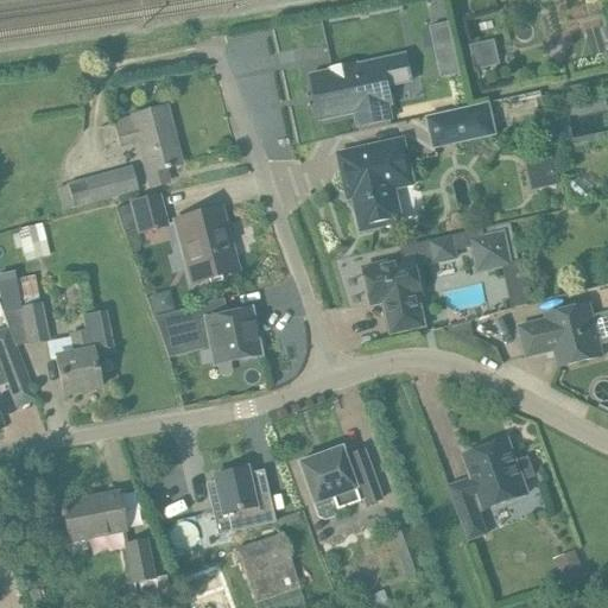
[(449,23),(430,27),(441,78),(461,75),(449,23)]
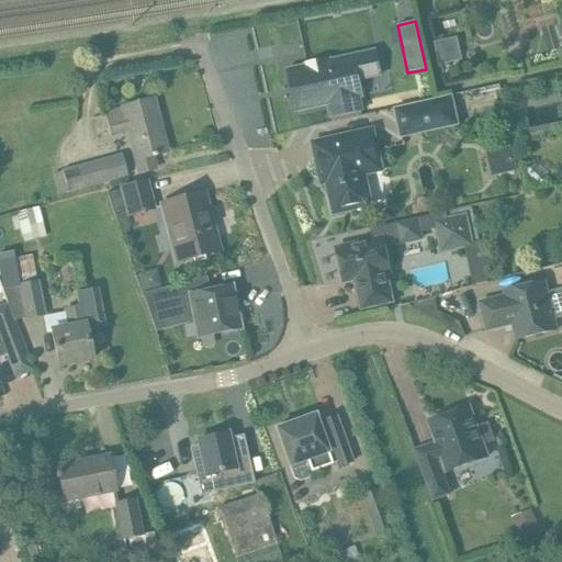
[(436,41),(441,63),(462,58),(457,35),(436,41)]
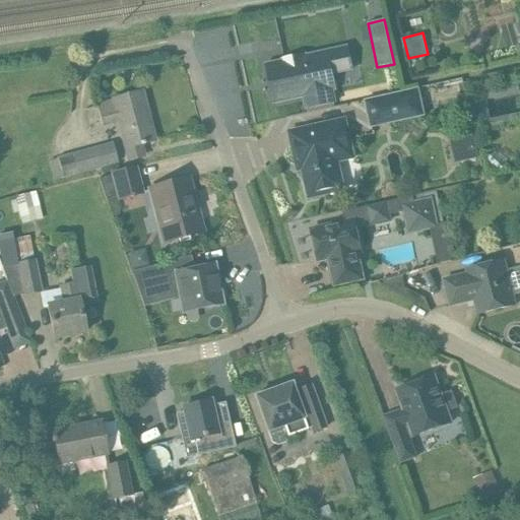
[(281,62),(266,65),(274,104),(304,96),(307,109),(335,103),(334,95),(333,90),(336,89),(332,73),(327,53),(347,49),(347,47),(307,56),(305,57),(305,55),(282,60),(282,61),(281,62)]
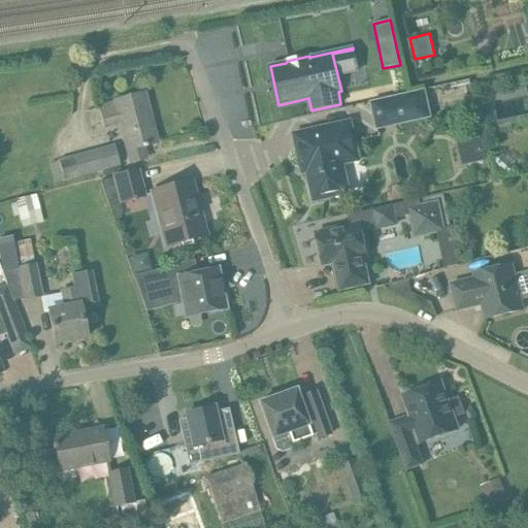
[(430,118),(424,90),(371,101),(377,129),(430,118)]
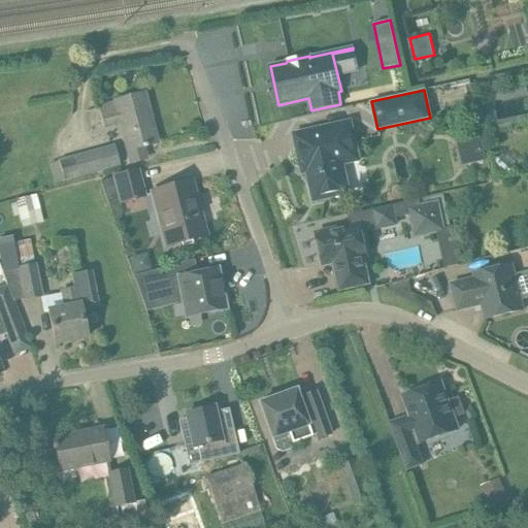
[(116,102),(98,107),(100,114),(104,128),(121,124),(131,162),(145,159),(142,149),(146,147),(146,145),(156,142),(143,94),(116,101),(116,102)]
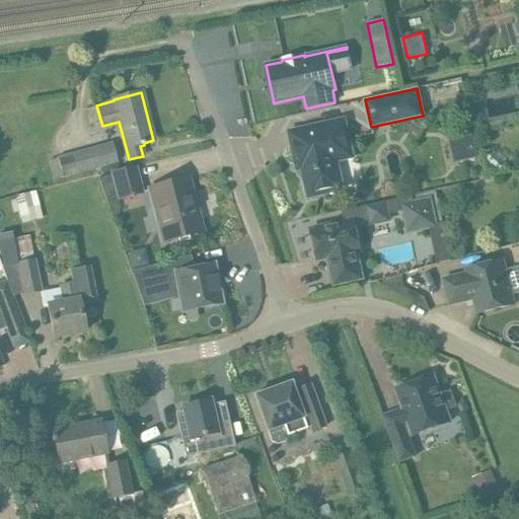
[(353,158),(345,120),(289,132),(297,170),(302,169),(308,198),(344,190),(337,161),(353,158)]
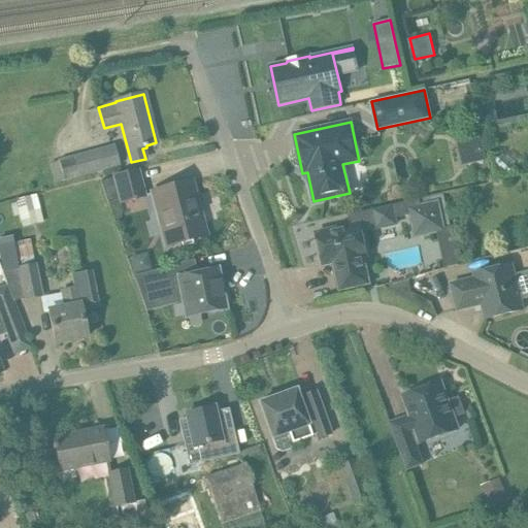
[(463,139),(468,163),(486,160),(481,135),(463,139)]
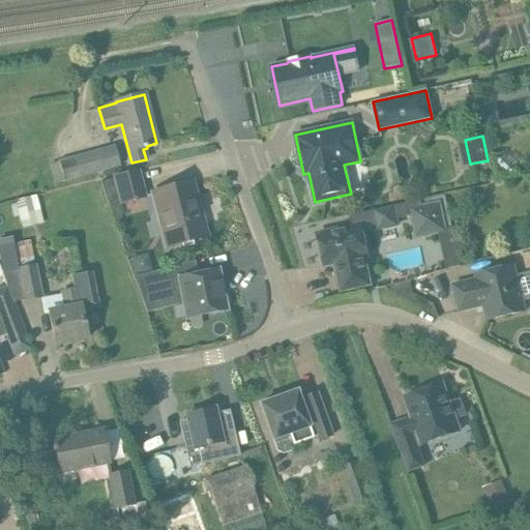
[(114,145),(57,160),(63,183),(120,168),(114,145)]
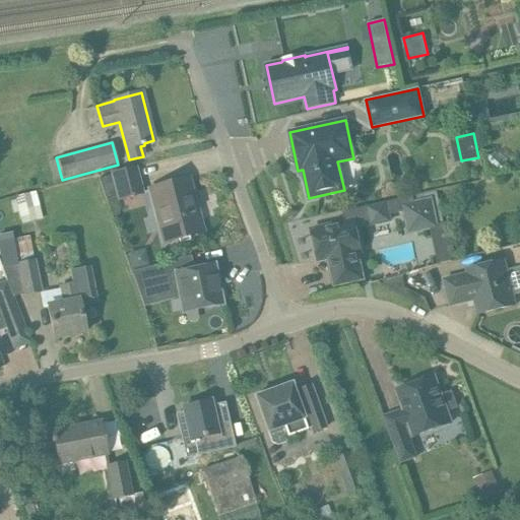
[(141,193),(135,169),(113,175),(99,179),(107,202),(119,199),(141,193)]
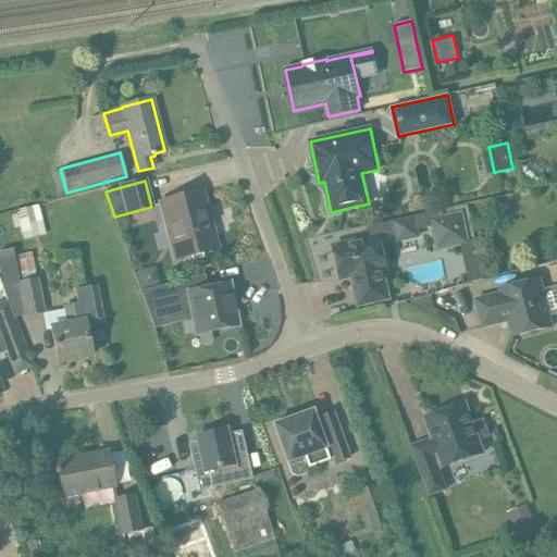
[(208,212),(202,193),(160,203),(165,223),(170,222),(180,259),(212,250),(202,213),(208,212)]
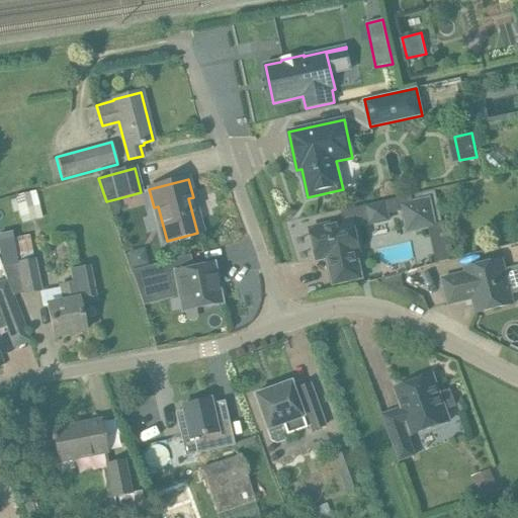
[(13,194),(18,221),(42,217),(38,190),(13,194)]
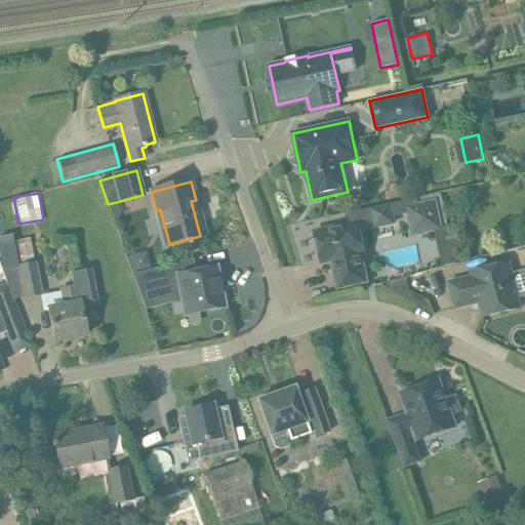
[(417,198),(346,213),(348,225),(358,223),(358,225),(373,220),(375,228),(395,224),(393,216),(407,213),(412,238),(443,231),(449,229),(441,193),(417,198)]
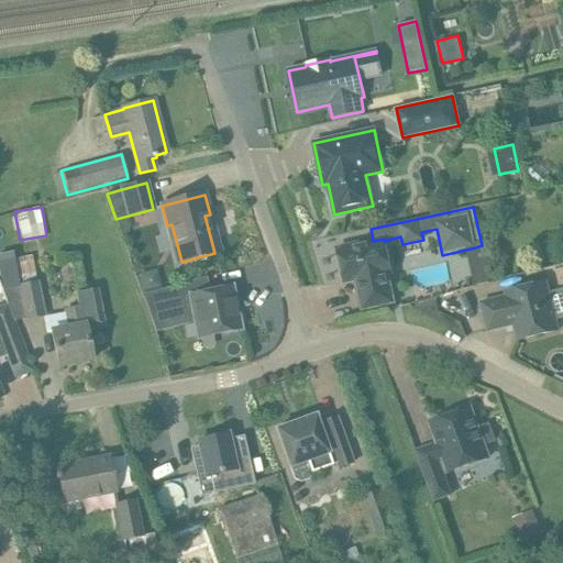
[(392,274),(384,239),(337,249),(345,284),(355,282),(362,310),(394,304),(387,274),(392,274)]
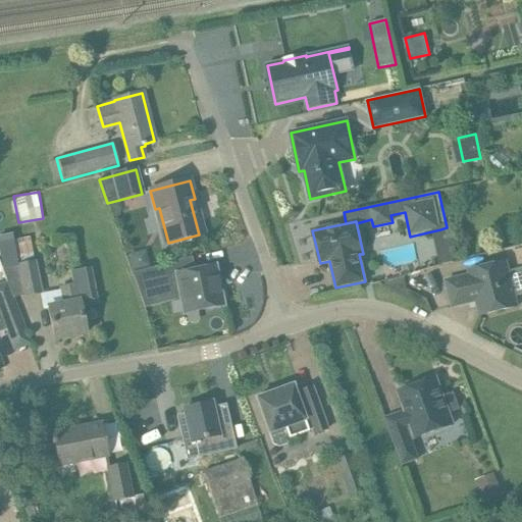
[(0,261),(8,281),(14,298),(42,293),(36,260),(34,261),(30,238),(0,244),(0,261)]
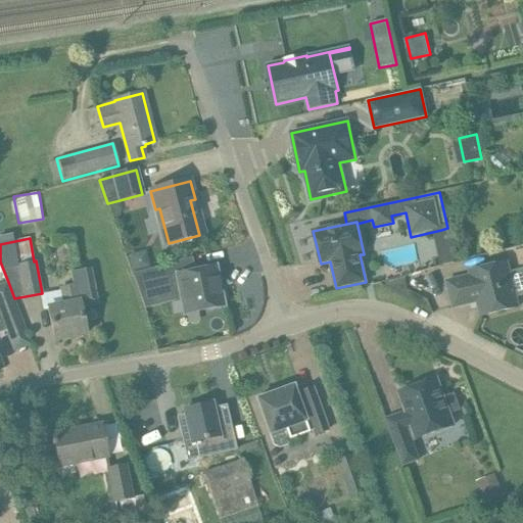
[(138,252),(129,255),(133,272),(150,268),(147,257),(138,252)]
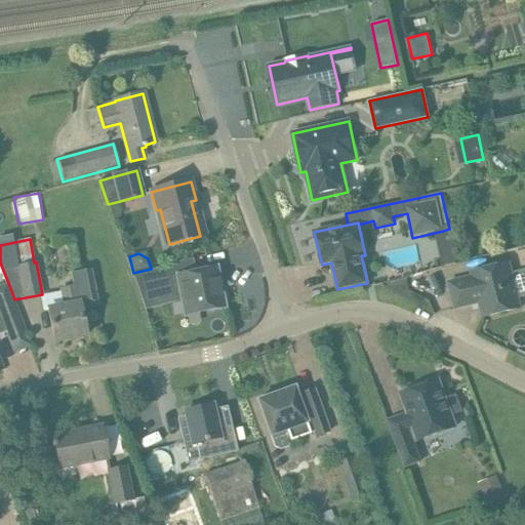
[(524,269),(512,273),(509,264),(472,273),(472,277),(448,283),(455,310),(479,304),(482,318),(520,309),(518,298),(524,296),(524,269)]
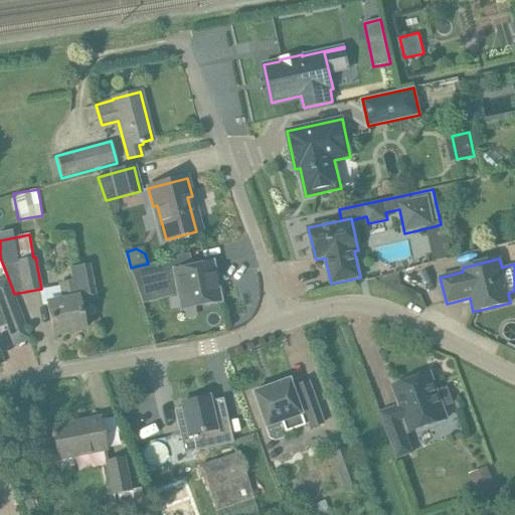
[(164,261),(130,270),(137,289),(169,280),(164,261)]
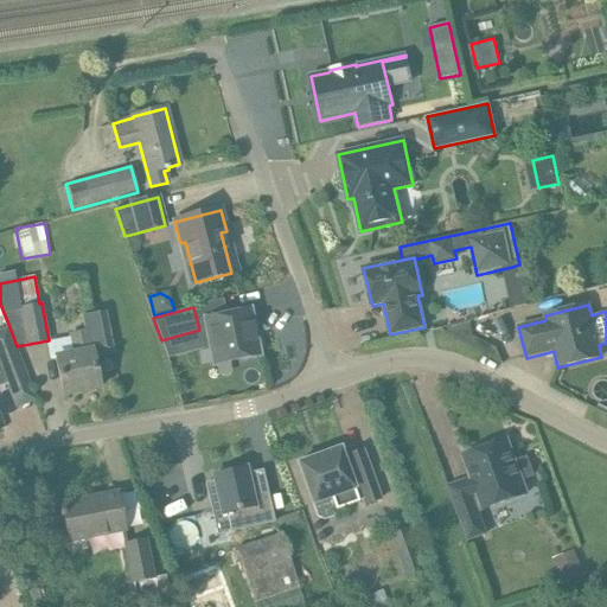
[(250,310),(203,319),(213,365),(260,356),(259,351),(262,350),(259,331),(255,332),(250,310)]
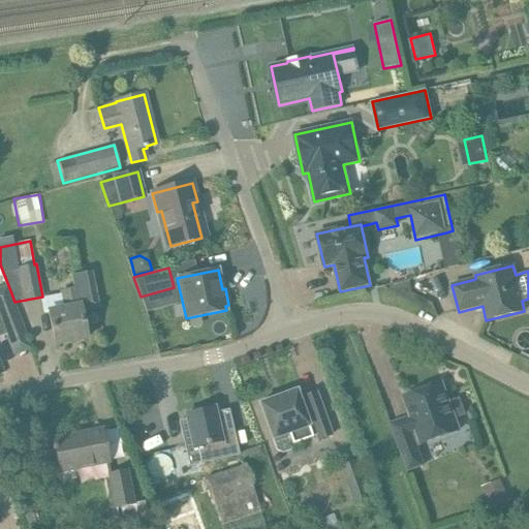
[(98,308),(91,272),(71,276),(73,290),(61,292),(64,309),(49,312),(55,344),(87,338),(81,311),(98,308)]
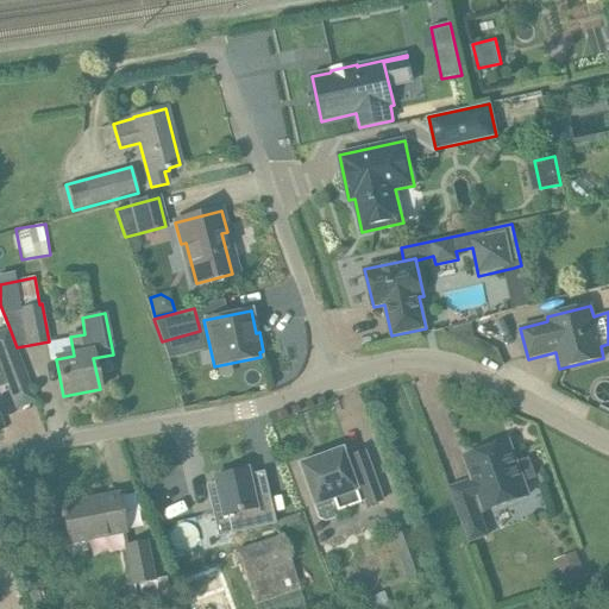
[(471,322),(450,328),(451,333),(463,340),(475,337),(471,322)]
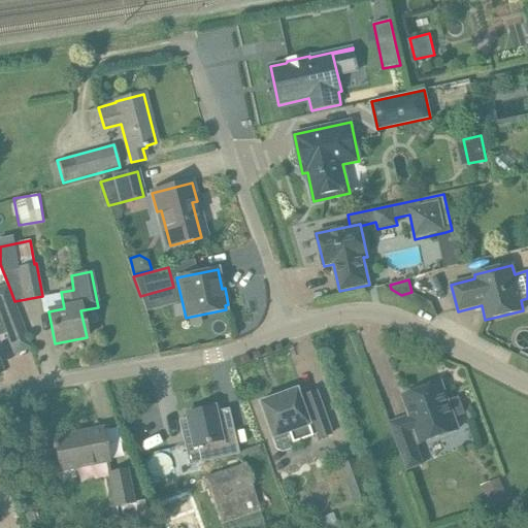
[(0,318),(6,334),(8,339),(27,331),(14,301),(8,285),(0,287),(0,318)]
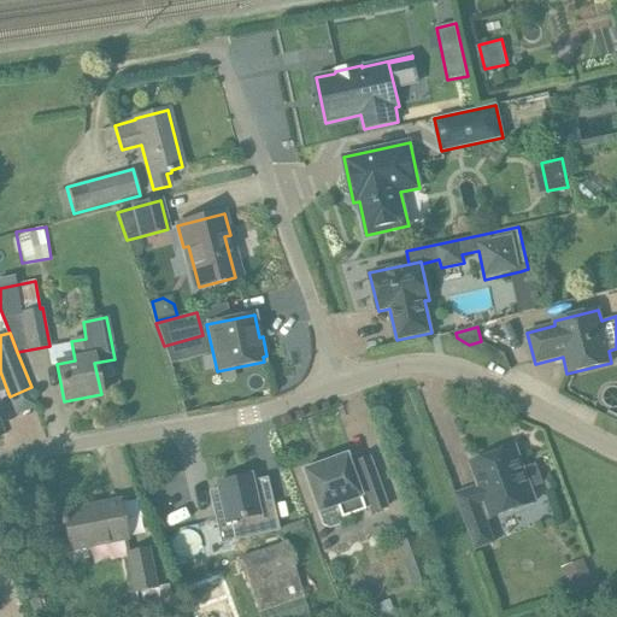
[(530,488),(541,483),(535,466),(524,470),(516,447),(470,464),(479,487),(456,495),(476,550),(494,542),(486,519),(535,501),(530,488)]
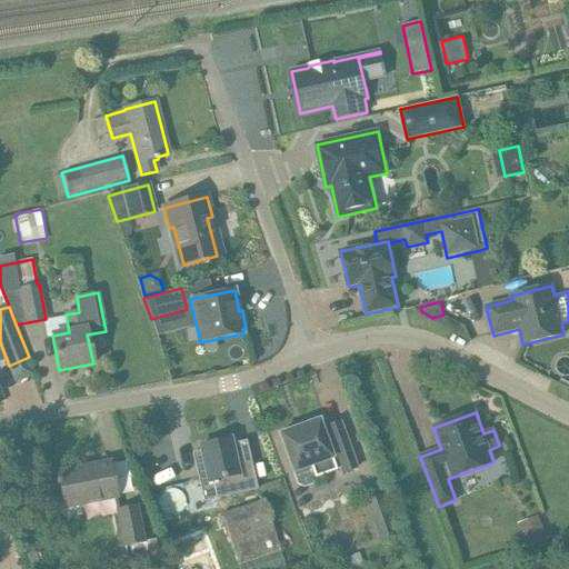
[(319,421),(319,420),(279,435),(279,436),(297,485),(303,488),(312,485),(315,478),(340,469),(342,473),(357,468),(340,422),(326,427),(321,429),(319,421)]
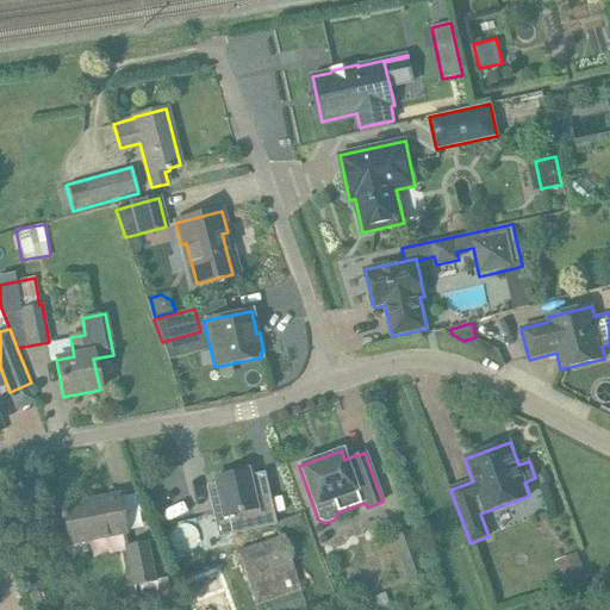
[(263,473),(257,474),(248,477),(246,471),(215,478),(216,484),(206,486),(218,537),(275,524),(268,495),(263,473)]
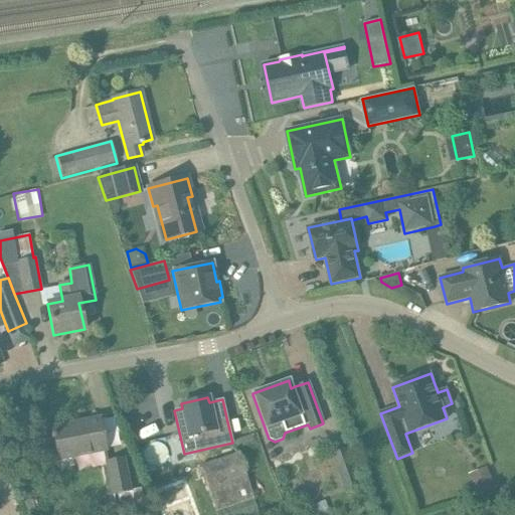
[(105,450),(99,418),(51,427),(52,435),(48,435),(49,440),(53,439),(57,460),(105,450)]
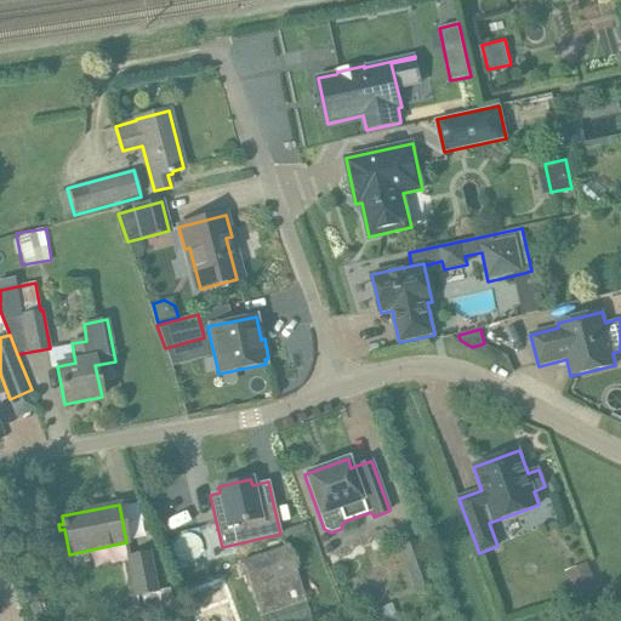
[(423,565),(415,541),(398,546),(408,571),(414,590),(429,584),(423,565)]
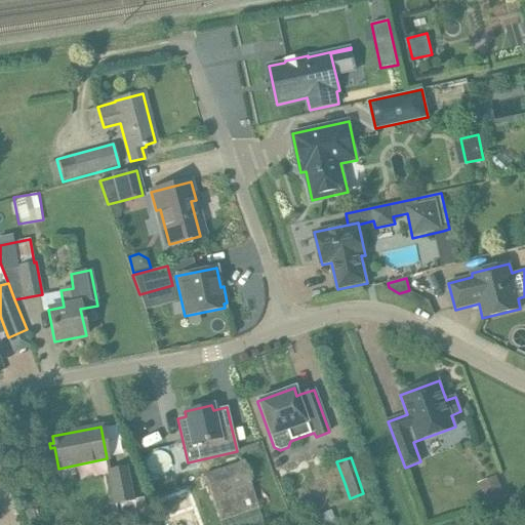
[(263,524),(243,460),(205,473),(220,524),(263,524)]
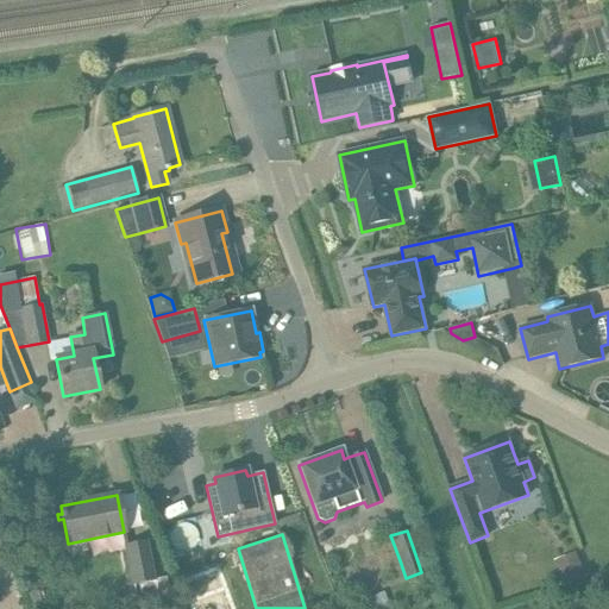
[(154,579),(145,542),(126,546),(133,584),(154,579)]
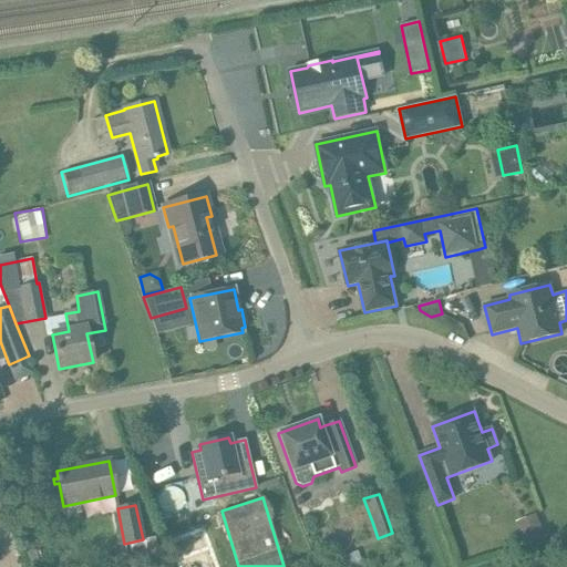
[(542,525),(519,533),(525,546),(546,537),(542,525)]
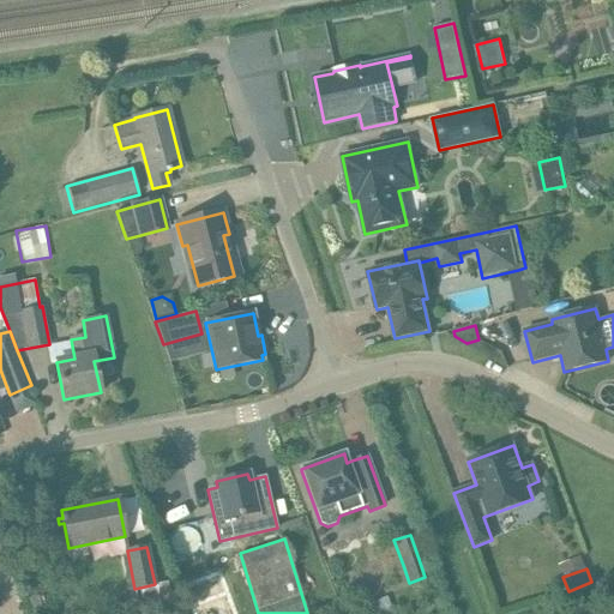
[(36,584),(22,589),(31,613),(48,606),(38,583),(36,584)]
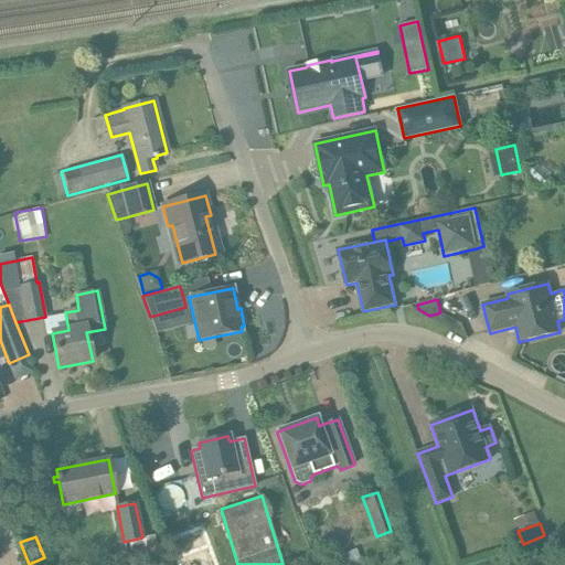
[(355,564),(361,563),(355,548),(329,560),(330,564),(355,564)]
